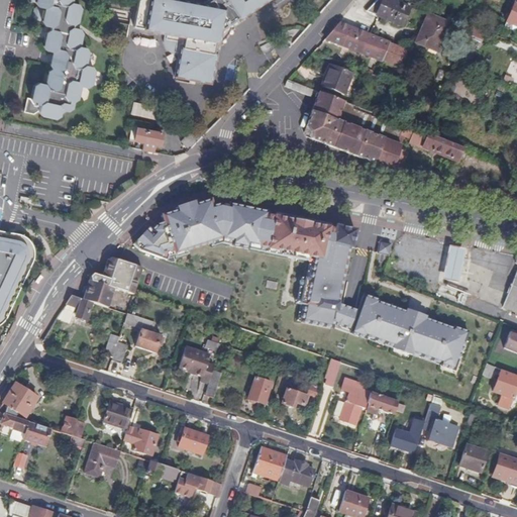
[(27,0),(29,4),(36,5),(38,9),(34,11),(32,17),(35,22),(42,23),(45,28),(52,29),(50,32),(47,34),(50,38),(48,45),(43,48),(46,53),(53,54),(56,59),(55,65),(49,67),(52,72),(48,75),(52,79),(50,84),(45,87),(40,86),(34,89),(38,92),(36,99),(34,100),(28,98),(25,113),(34,115),(39,113),(43,118),(47,115),(54,117),(56,121),(60,118),(61,115),(58,111),(60,110),(62,112),(68,113),(72,111),(69,106),(70,103),(72,104),(77,101),(74,96),(76,90),(80,88),(87,89),(91,87),(88,82),(89,76),(93,74),(91,70),(85,69),(82,65),(84,57),(88,55),(84,50),(79,49),(76,45),(78,37),(82,36),(79,31),(72,30),(73,27),(77,25),(74,20),(76,14),(80,11),(78,8),(72,7),(68,2),(68,0),(27,0)]
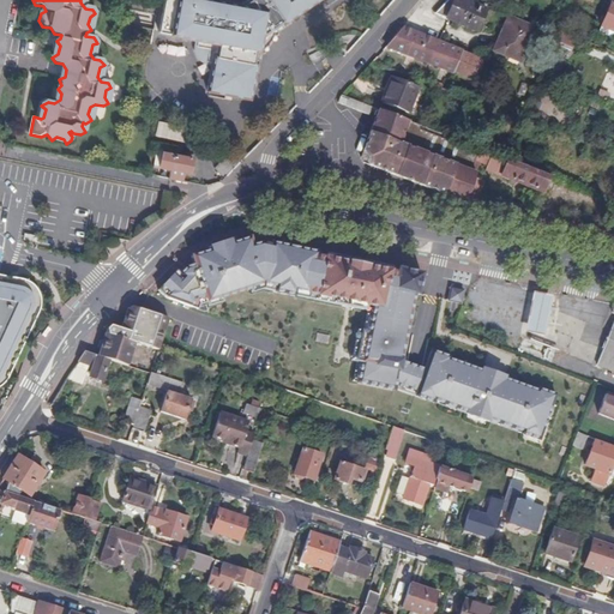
[(170,34),(176,0),(164,0),(160,32),(170,34)]
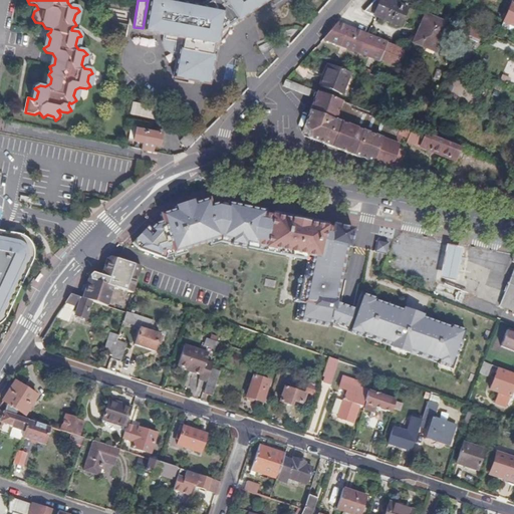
[(201,4),(178,0),(148,0),(143,28),(143,30),(182,37),(217,43),(220,28),(224,8),(204,5),(201,4)]
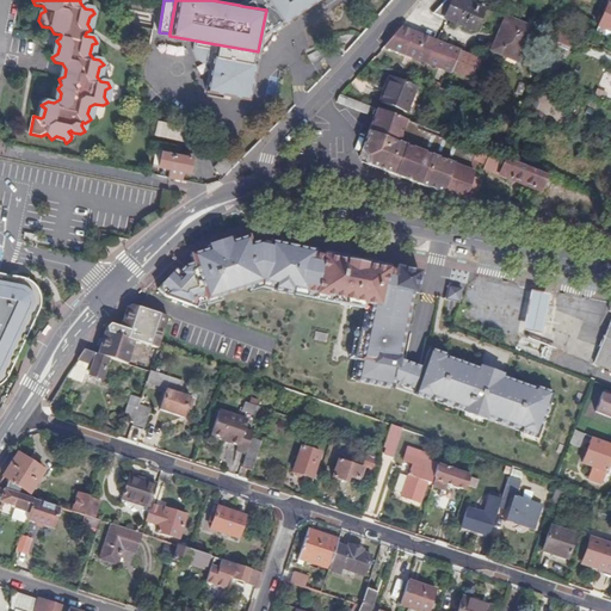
[(313,0),(245,0),(239,5),(242,6),(250,0),(266,0),(281,20),(282,22),(313,0)]
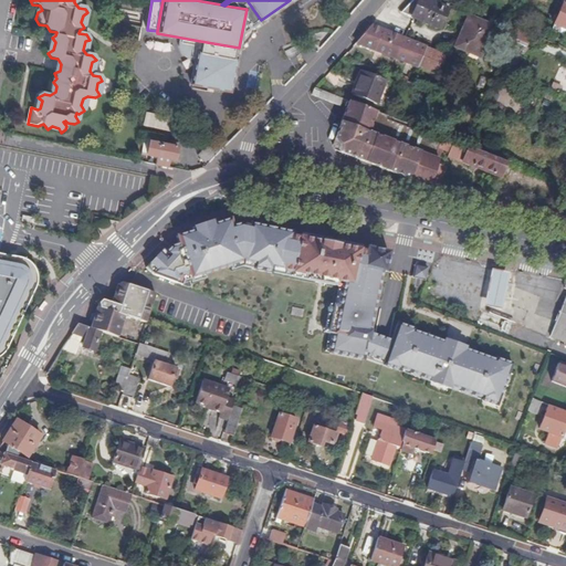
[(247,0),(231,0),(224,6),(247,9),(242,31),(260,19),(247,0)]
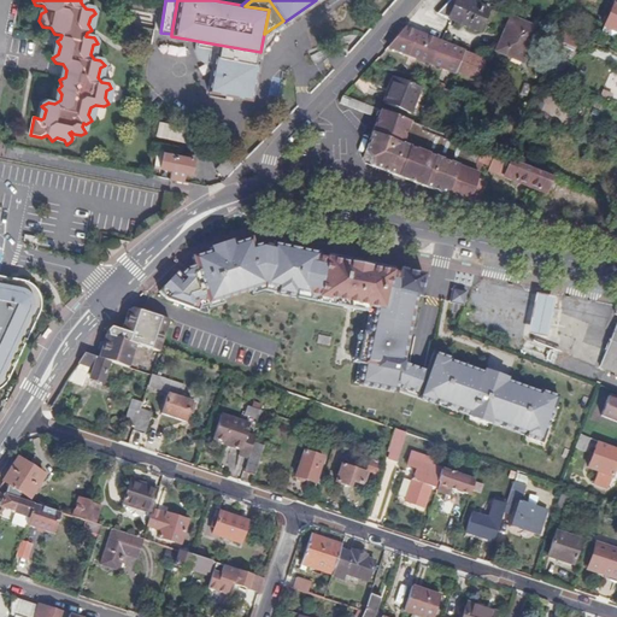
[(492,3),(485,0),(458,0),(458,1),(453,0),(451,0),(441,15),(480,31),(492,3)]
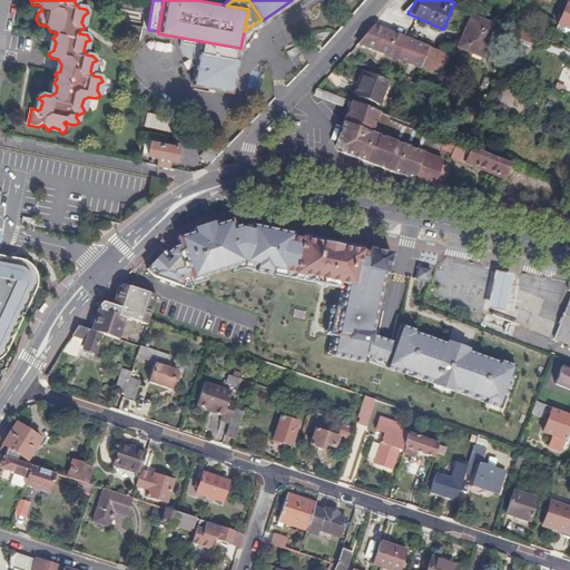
[(569,33),(569,7),(566,6),(556,28),(554,32),(556,33),(561,37),(563,36),(566,31),(569,33)]
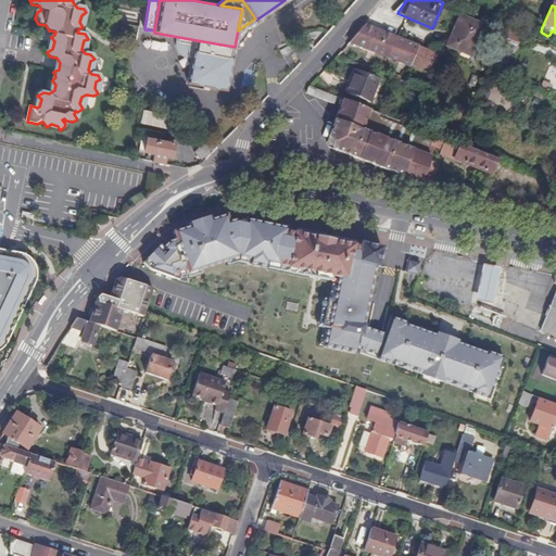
[(471,53),(482,27),(459,17),(447,45),(456,49),(457,47),(471,53)]
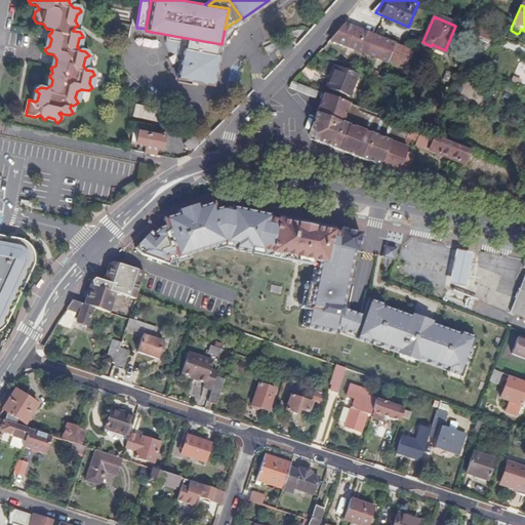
[(413,53),(342,27),(334,35),(329,41),(406,71),(413,53)]
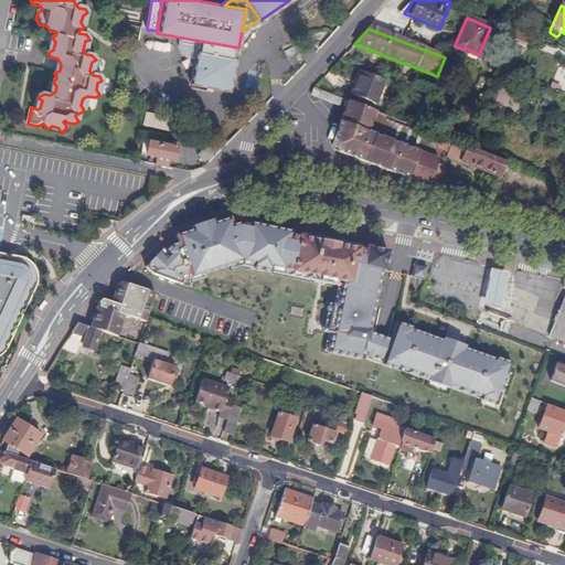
[(526,44),(529,36),(514,30),(511,36),(526,44)]
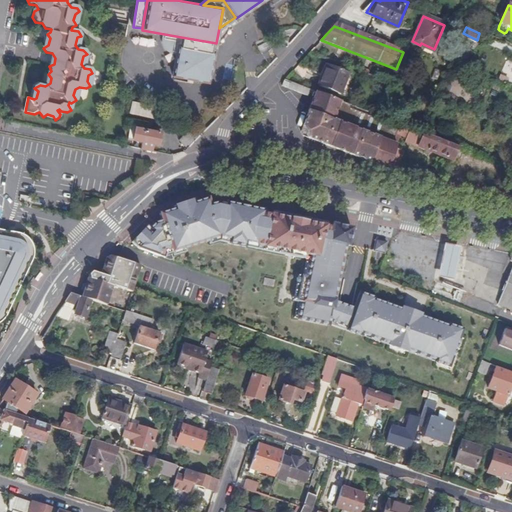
[(216,43),(181,37),(180,45),(178,44),(172,76),(209,83),(216,43)]
